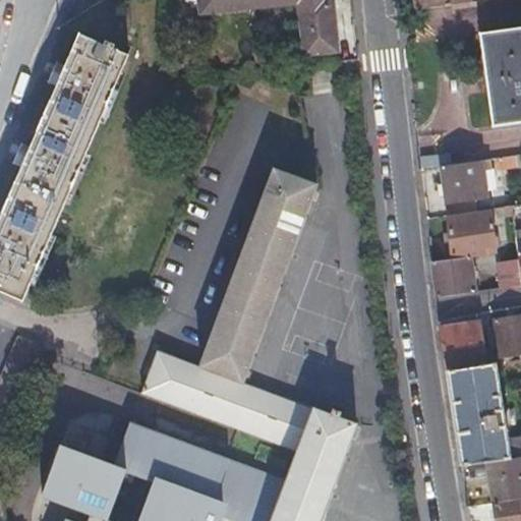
[(249,9),(248,0),(197,0),(199,14),(249,9)]
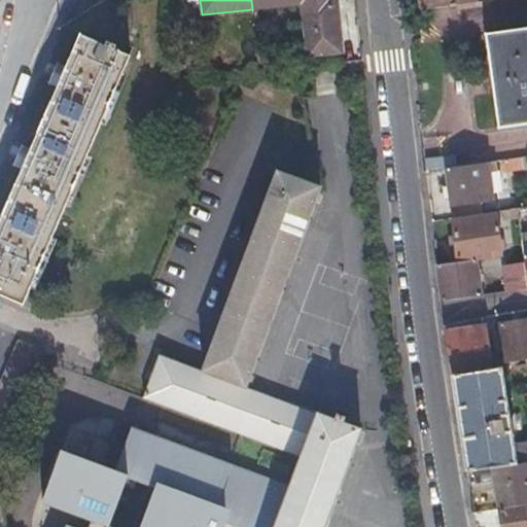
[(306,57),(322,55),(339,53),(332,0),(251,0),(252,9),(299,4),(306,57)]
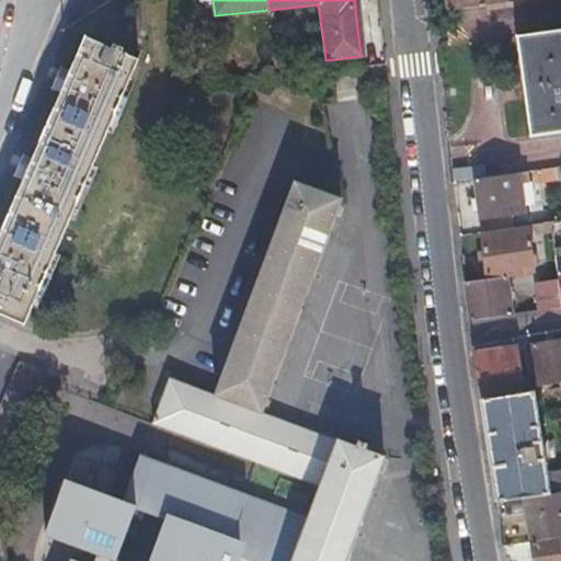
[(443,0),(445,10),(474,6),(504,1),(503,0),(443,0)]
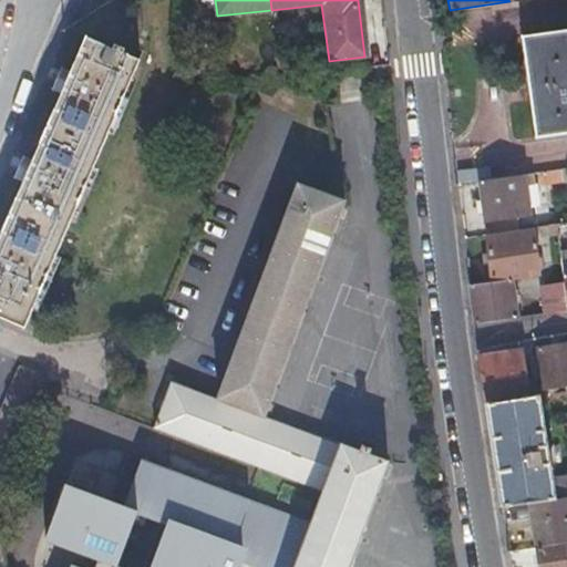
[(0,307),(24,318),(142,49),(92,28),(74,66),(64,61),(54,83),(63,90),(34,156),(24,152),(16,171),(23,176),(0,226),(0,307)]
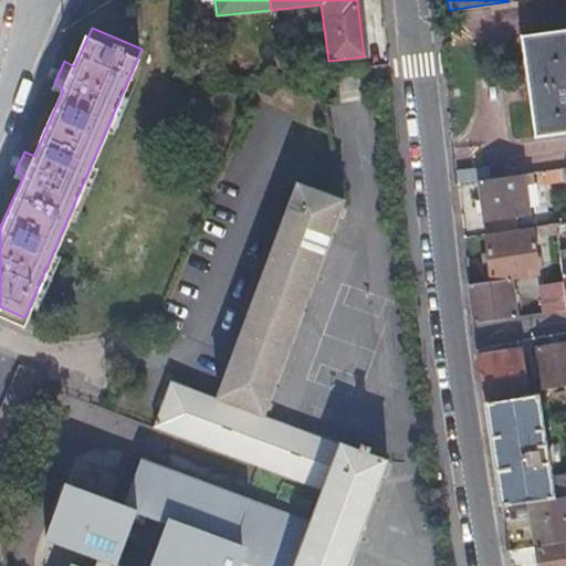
[(565,129),(565,29),(517,37),(531,135),(565,129)]
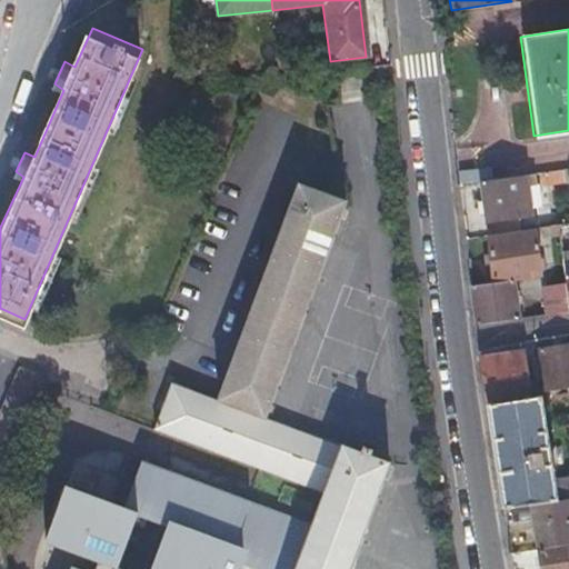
[(568,178),(568,166),(529,172),(530,183),(568,178)]
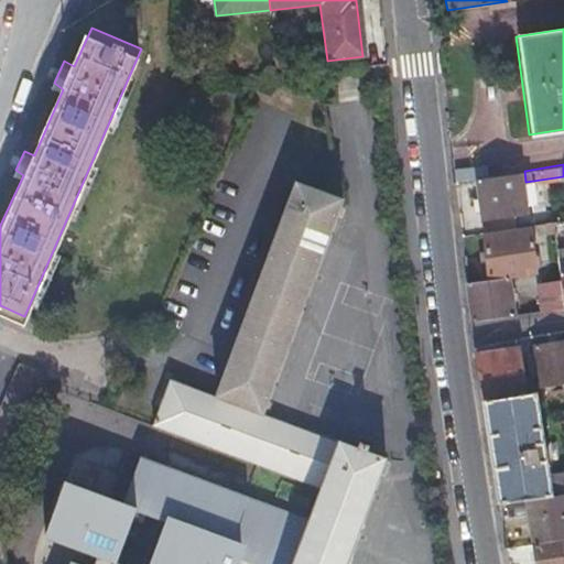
[(484,165),(452,170),(453,181),(485,176),(484,165)]
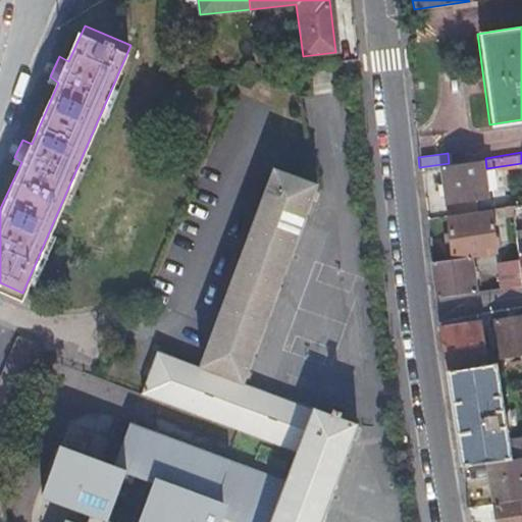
[(434,189),(438,188),(441,188),(445,215),(468,212),(465,195),(489,192),(486,168),(485,158),(438,165),(440,181),(433,183),(434,189)]
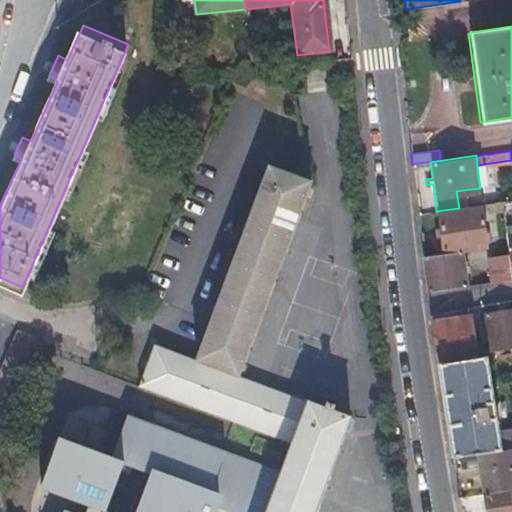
[(196,360),(153,344),(138,384),(293,442),(282,470),(129,413),(113,455),(60,435),(42,485),(89,503),(86,511),(78,511),(69,508),(67,511),(211,511),(216,500),(248,511),(255,511),(314,511),(350,417),(240,376),(310,184),(267,167),(196,360)]
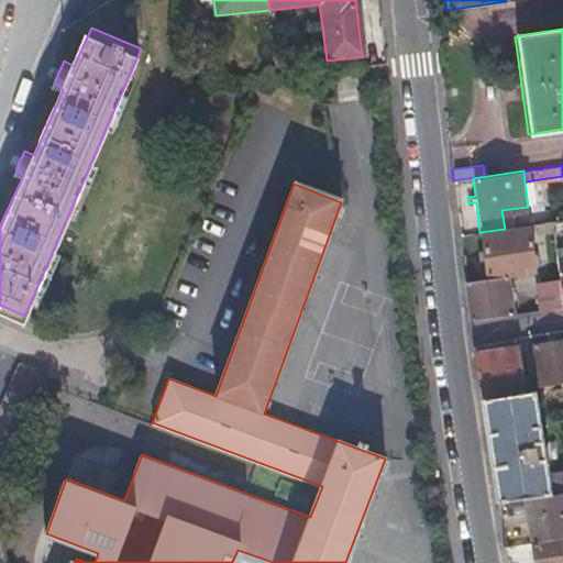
[(550,233),(550,236),(550,239),(562,236),(562,219),(533,223),(534,235),(550,233)]
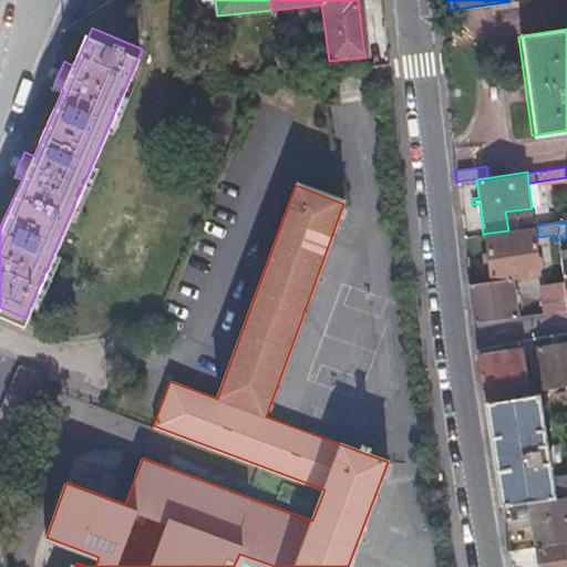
[(488,280),(507,278),(535,274),(528,230),(482,238),(488,280)]
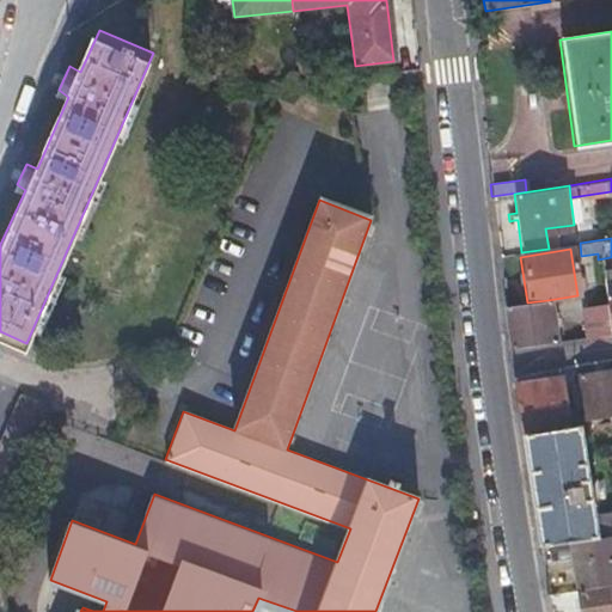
[(600,274),(605,303),(609,328),(611,325),(611,280),(609,281),(609,273),(600,274)]
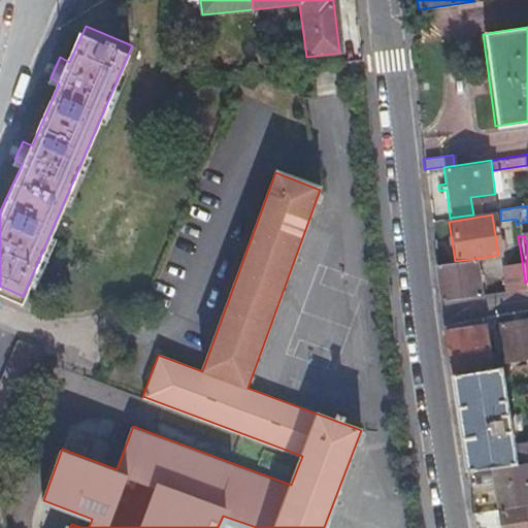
[(477,295),(472,259),(455,261),(435,264),(440,301),(477,295)]
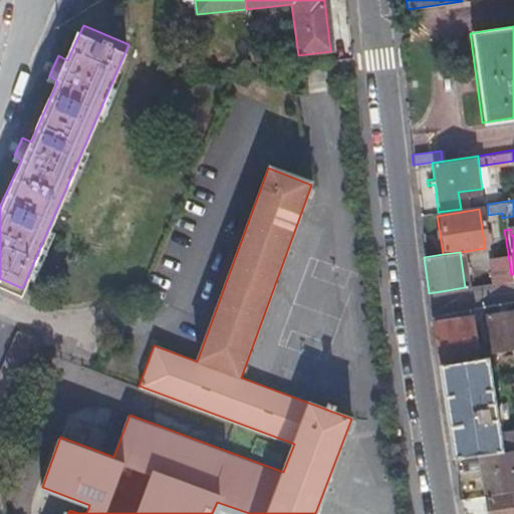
[(511,275),(508,254),(486,257),(490,283),(511,279),(511,275)]
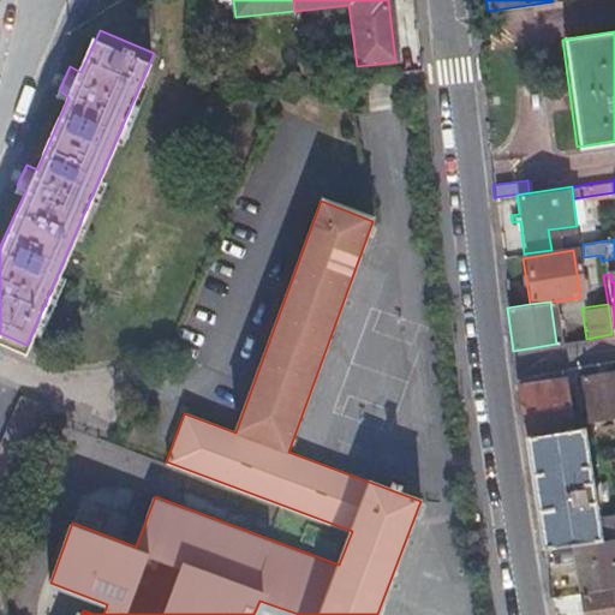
[(587,413),(614,408),(614,364),(581,370),(587,413)]
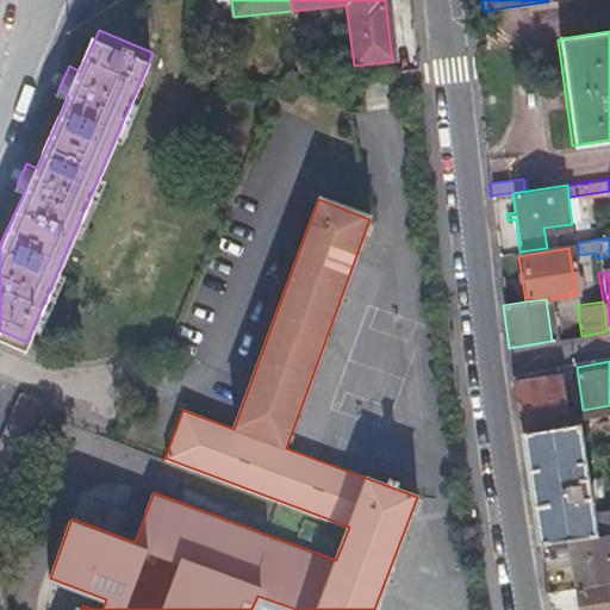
[(521,436),(570,430),(561,371),(514,378),(521,436)]
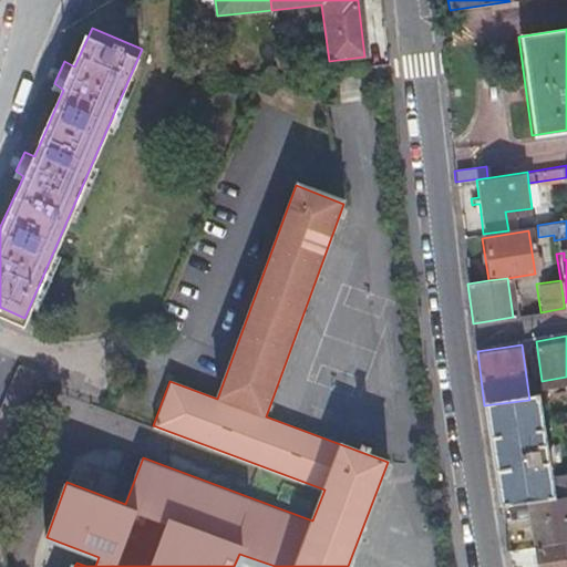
[(47,374),(17,363),(0,404),(0,490),(43,383),(47,374)]
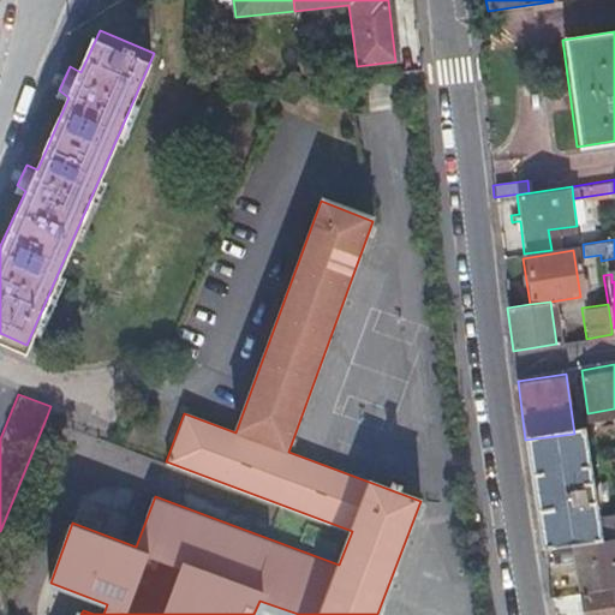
[(580,433),(574,434),(525,440),(526,449),(543,551),(573,548),(613,541),(614,541),(614,518),(593,520),(591,499),(581,501),(580,490),(589,489),(580,433)]
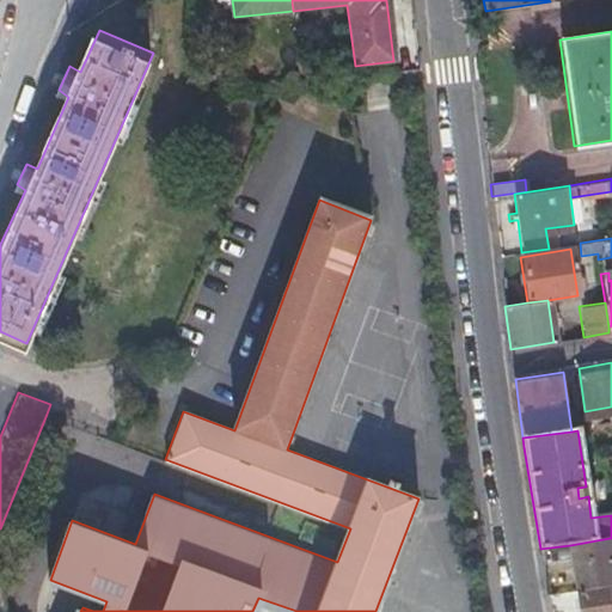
[(611,583),(611,550),(610,538),(570,545),(576,589),(611,583)]
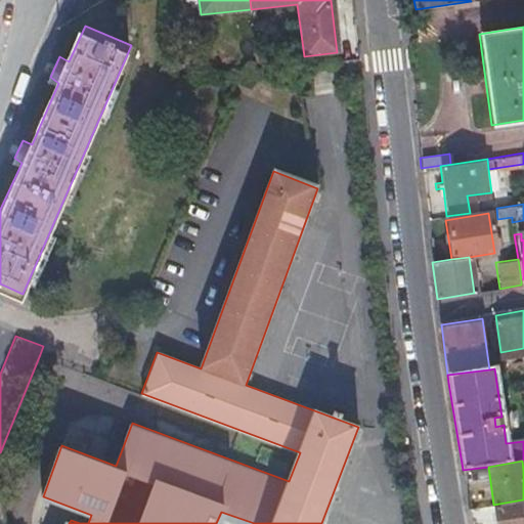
[(523,523),(523,499),(493,505),(496,523),(523,523)]
